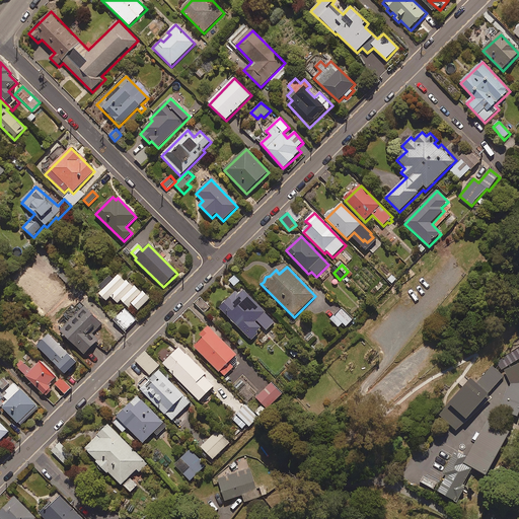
[(135,287),(134,288),(127,281),(126,282),(118,275),(113,281),(109,278),(100,288),(103,291),(99,296),(106,302),(110,298),(118,304),(121,301),(129,309),(132,305),(138,311),(150,299),(135,287)]
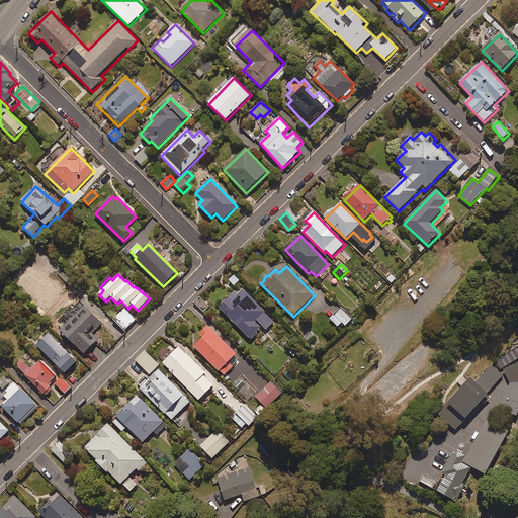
[(274,323),(240,288),(220,309),(251,341),(257,335),(256,333),(261,328),(265,332),(274,323)]
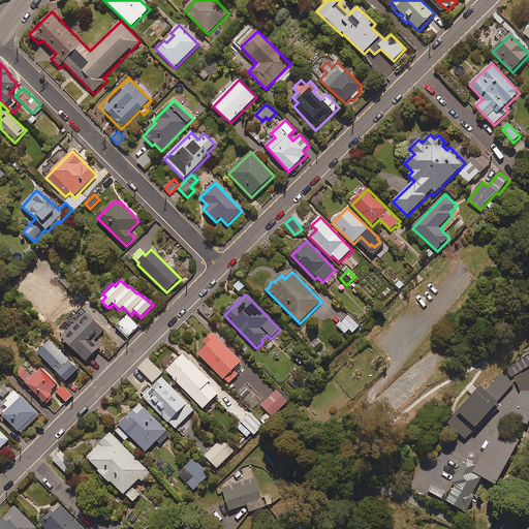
[(64,323),(70,330),(61,339),(87,363),(100,348),(94,342),(105,330),(80,306),(64,323)]
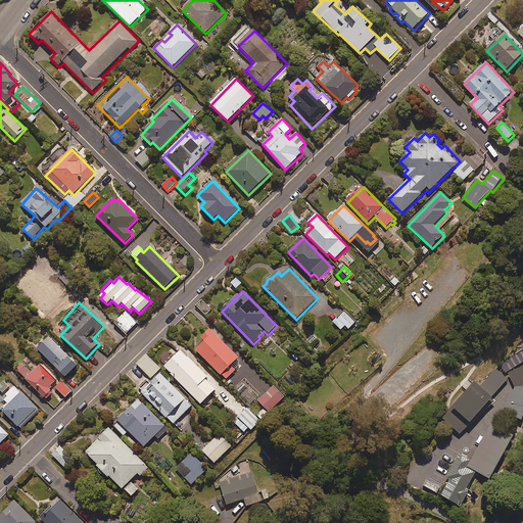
[(355,323),(339,306),(332,314),(336,318),(333,322),(341,330),(345,327),(349,330),(355,323)]
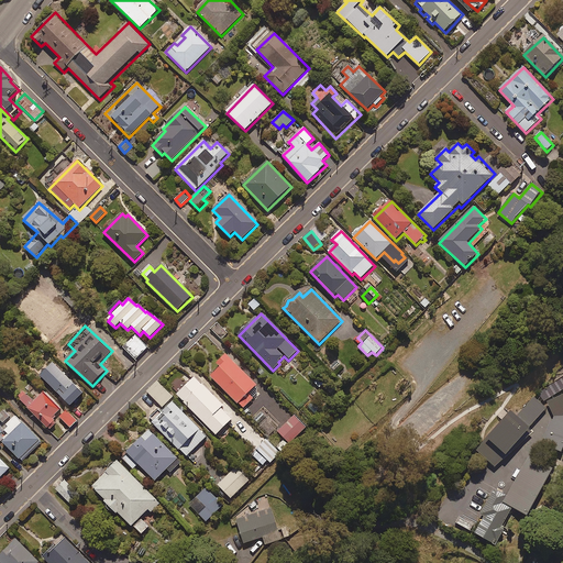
[(148,348),(135,335),(125,346),(138,359),(148,348)]
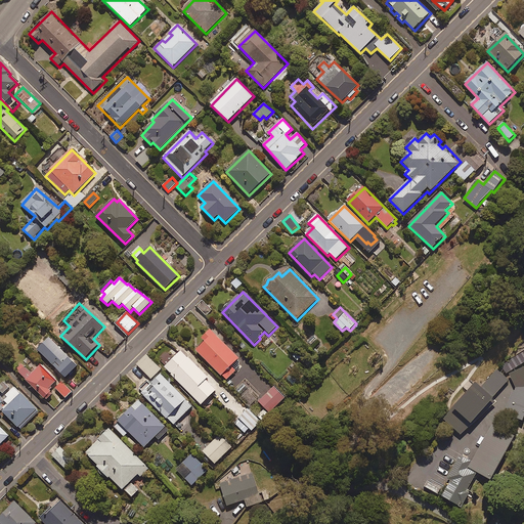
[(241,367),(239,359),(211,331),(202,340),(205,343),(197,351),(226,381),(241,367)]
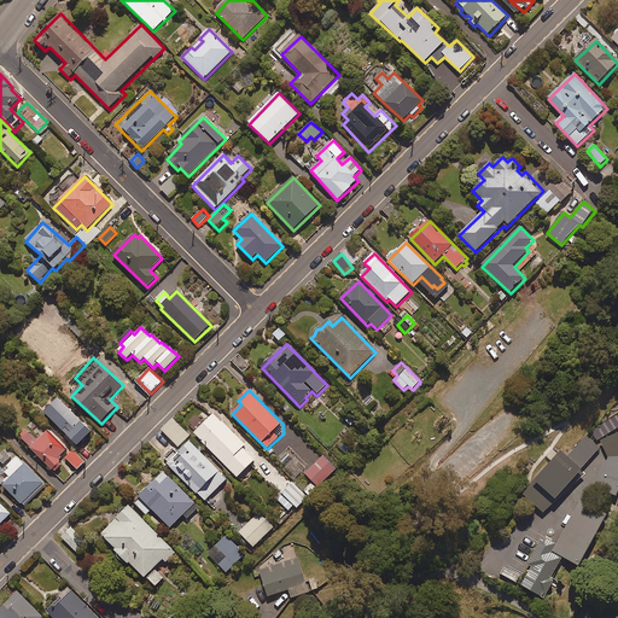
[(314,397),(307,406),(315,413),(322,404),(314,397)]
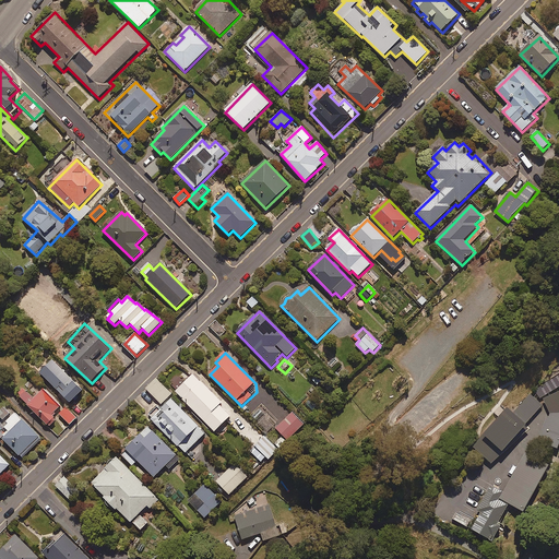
[(83,392),(54,361),(40,373),(70,405),(83,392)]
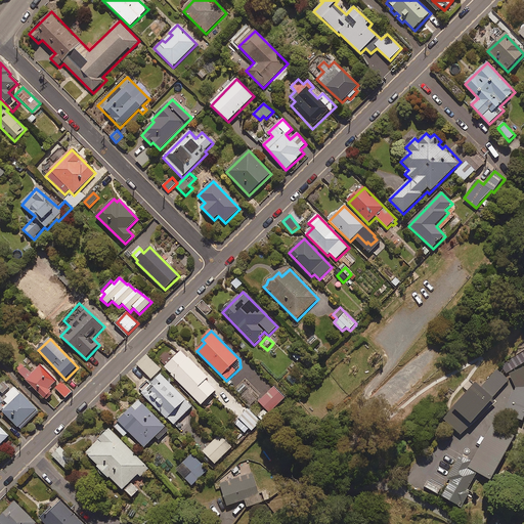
[(316,339),(310,345),(315,351),(322,344),(316,339)]
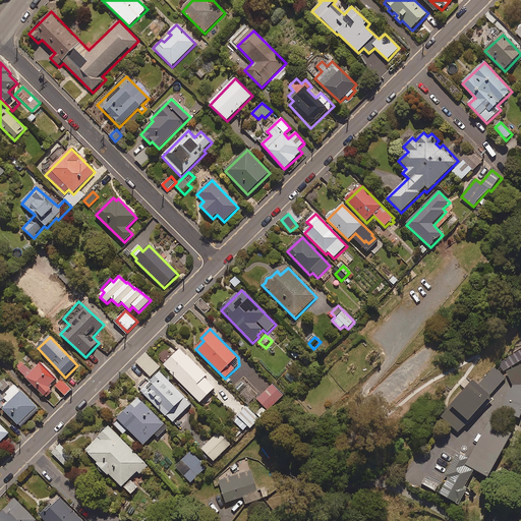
[(520,360),(520,348),(499,363),(504,371),(520,360)]
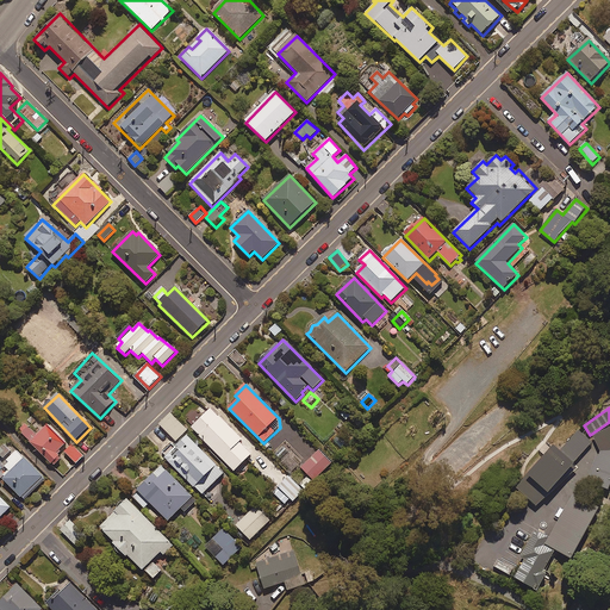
[(242,441),(212,410),(192,429),(235,473),(251,455),(240,443),(242,441)]
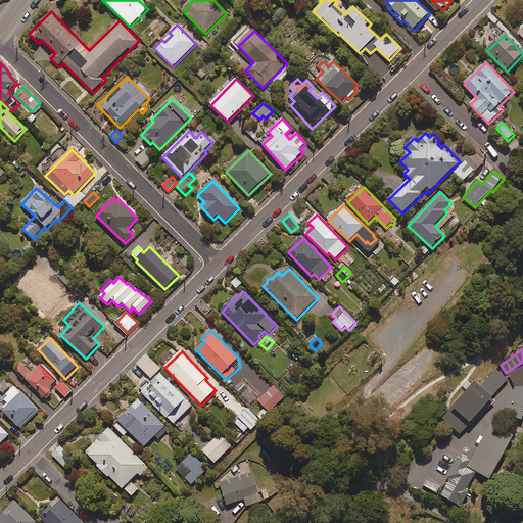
[(160,369),(146,354),(137,365),(151,378),(160,369)]
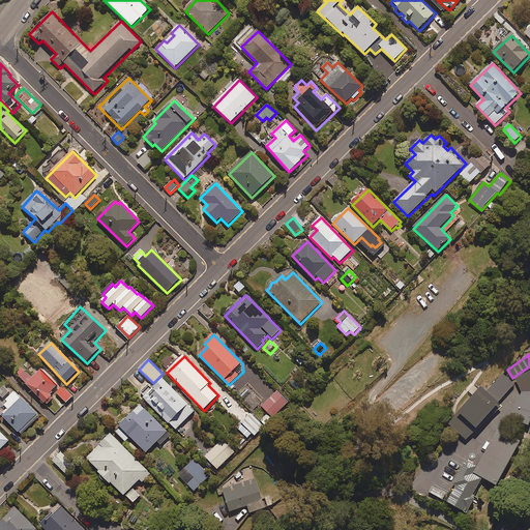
[(21,367),(15,374),(47,407),(54,400),(50,394),(59,386),(42,370),(32,380),(21,367)]
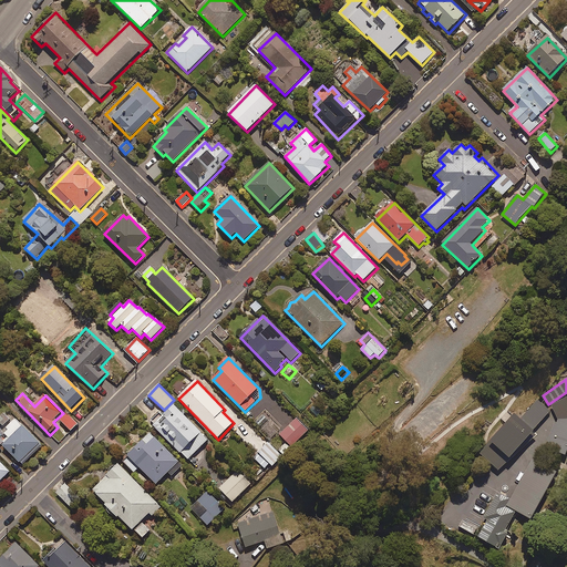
[(545,449),(565,454),(566,449),(566,395),(550,404),(557,419),(557,423),(554,422),(545,449)]
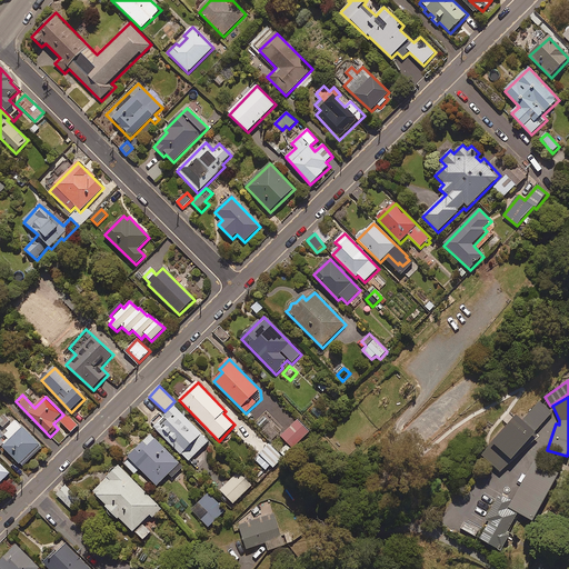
[(516,415),(480,453),(499,470),(552,411),(539,400),(521,419),(516,415)]
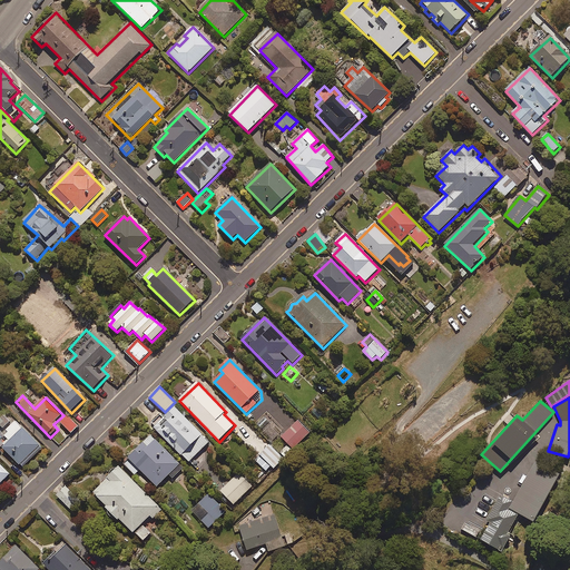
[(210,444),(175,409),(164,419),(160,415),(150,425),(194,469),(208,454),(204,450),(210,444)]
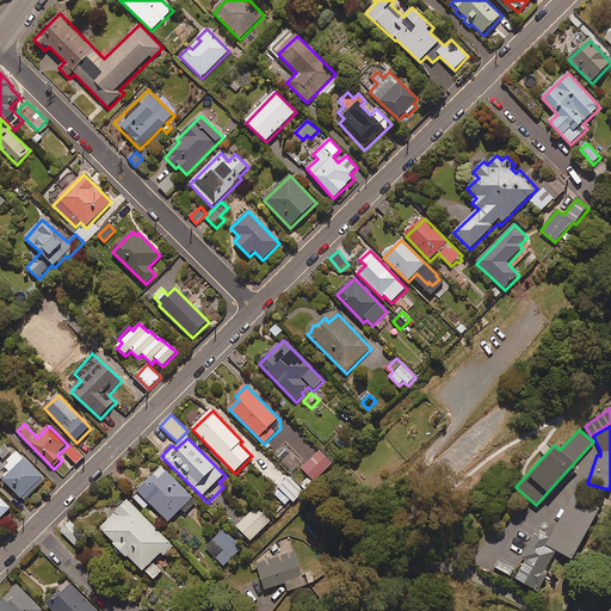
[(4,445),(0,448),(0,462),(10,454),(4,445)]
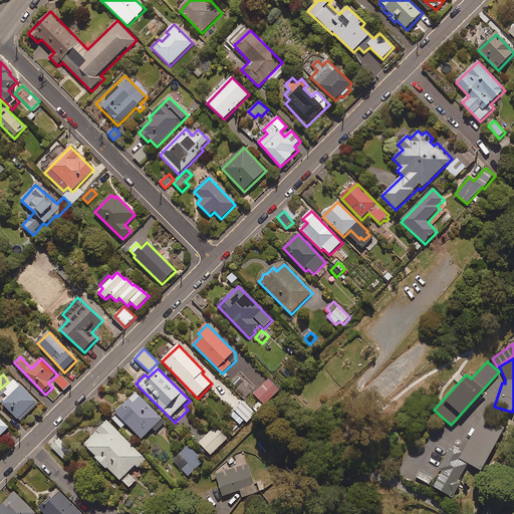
[(70,386),(61,375),(54,381),(63,392),(70,386)]
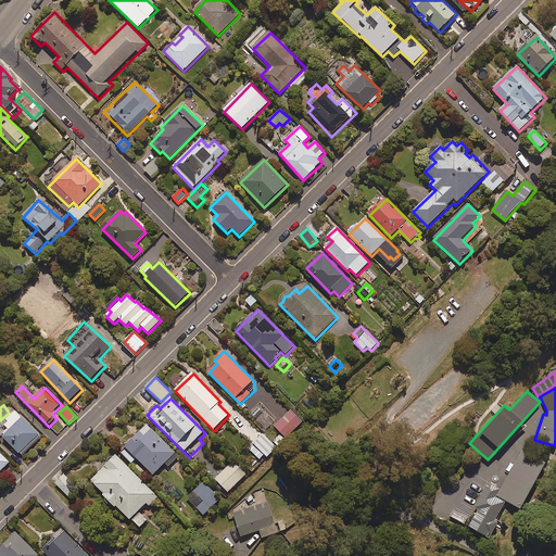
[(303,422),(290,411),(275,427),(287,439),(303,422)]
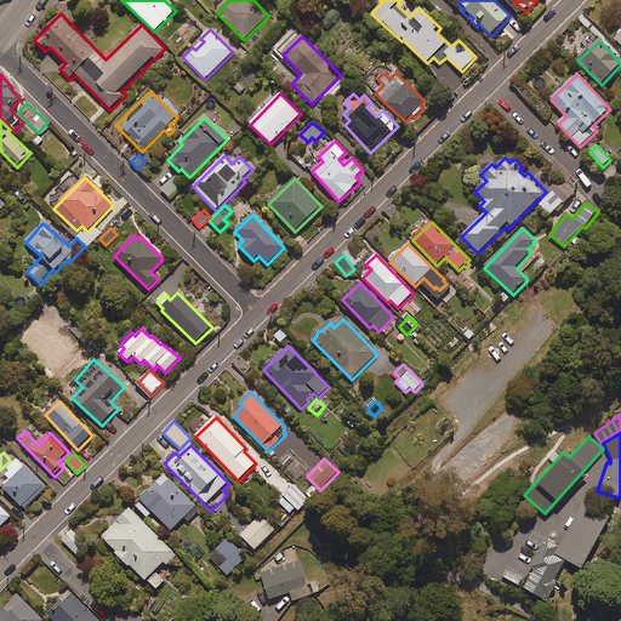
[(1,488),(23,511),(45,489),(17,460),(7,469),(9,471),(4,476),(9,480),(1,488)]
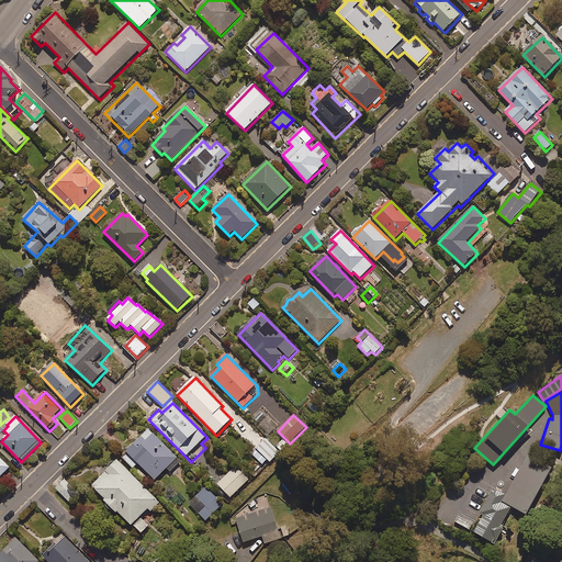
[(181,462),(149,430),(122,458),(133,469),(138,464),(155,481),(167,469),(170,473),(181,462)]
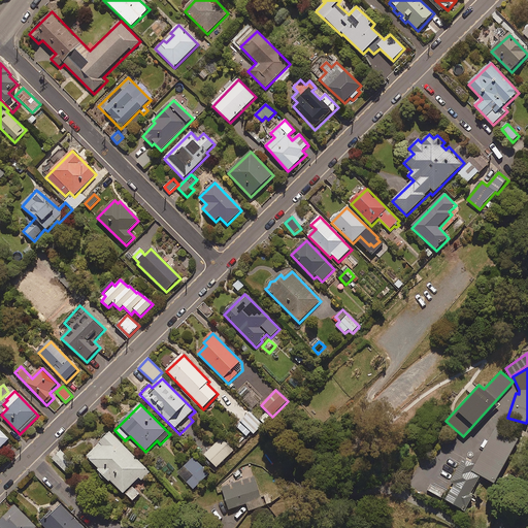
[(263,426),(250,413),(236,427),(246,437),(251,432),(254,435),(263,426)]
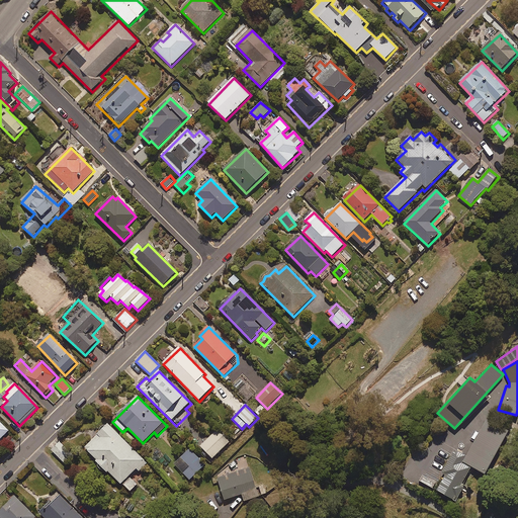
[(443,476),(435,491),(455,501),(462,488),(460,486),(470,465),(485,473),(507,431),(485,420),(466,454),(453,447),(440,473),(443,476)]
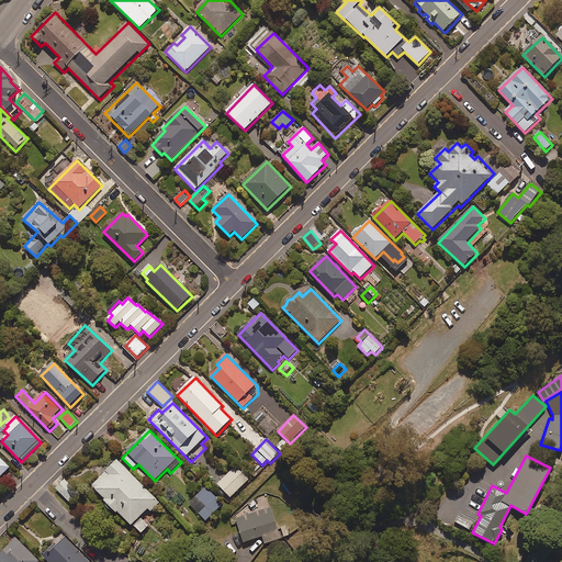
[(0,478),(10,468),(0,459),(0,478)]
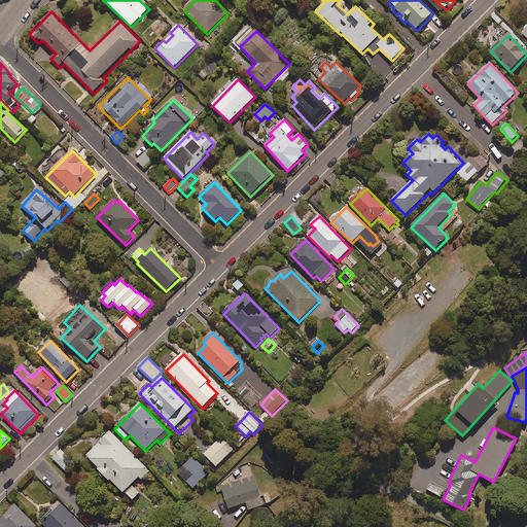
[(110,432),(85,457),(98,469),(97,470),(109,484),(110,482),(131,501),(139,493),(132,486),(139,479),(143,482),(151,472),(110,432)]
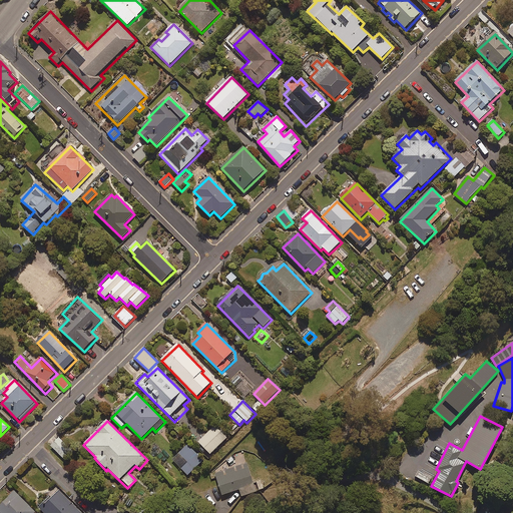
[(227,439),(214,427),(198,443),(210,455),(227,439)]
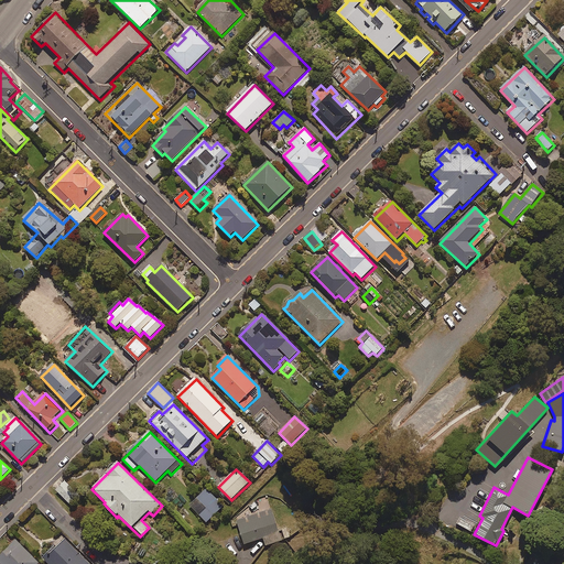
[(224,509),(207,490),(191,506),(206,523),(224,509)]
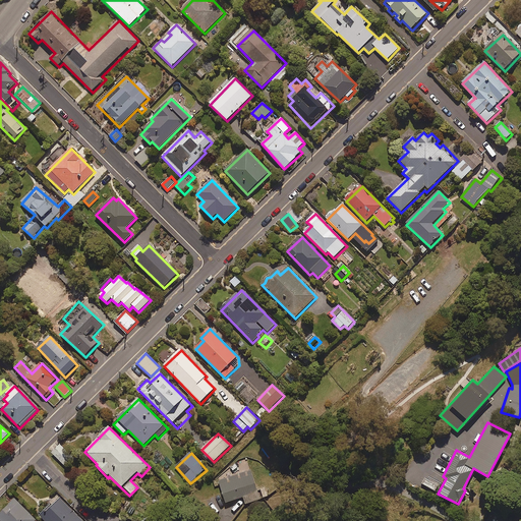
[(33,471),(27,466),(15,478),(21,483),(33,471)]
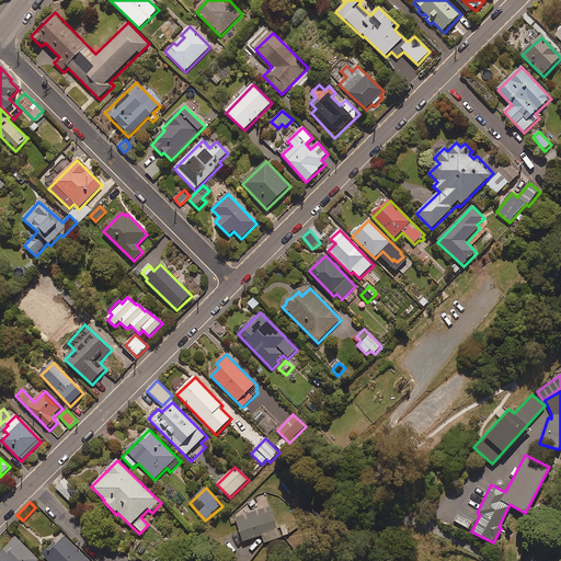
[(281,539),(270,506),(236,517),(244,542),(262,537),(265,545),(281,539)]
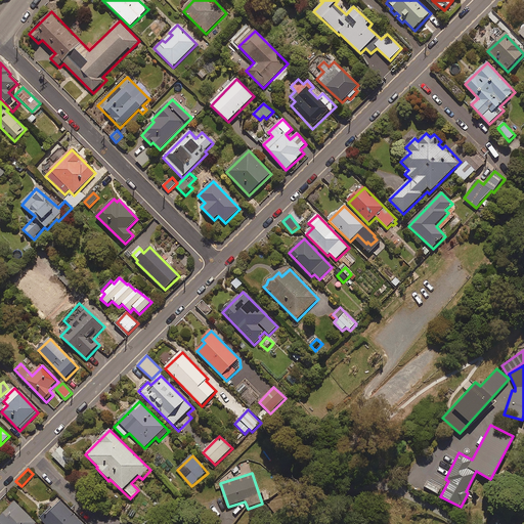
[(266,489),(260,491),(264,503),(270,500),(266,489)]
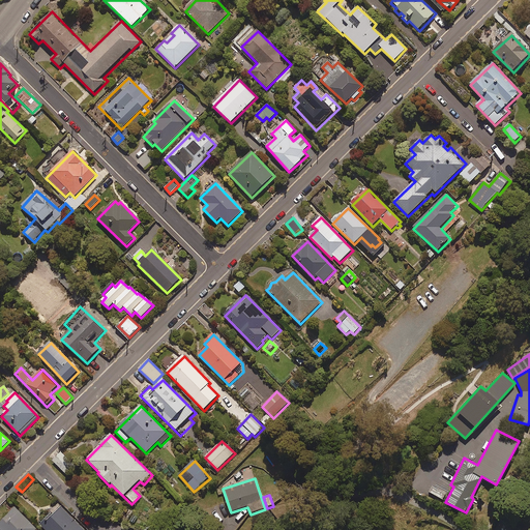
[(36,529),(16,508),(0,523),(0,529),(36,529)]
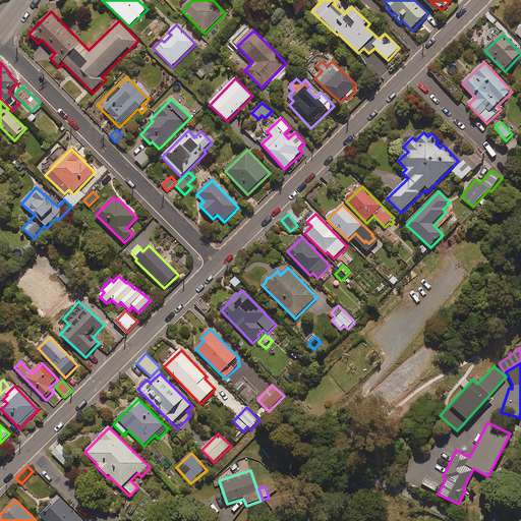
[(50,506),(40,516),(44,520),(80,520),(60,500),(52,508),(50,506)]
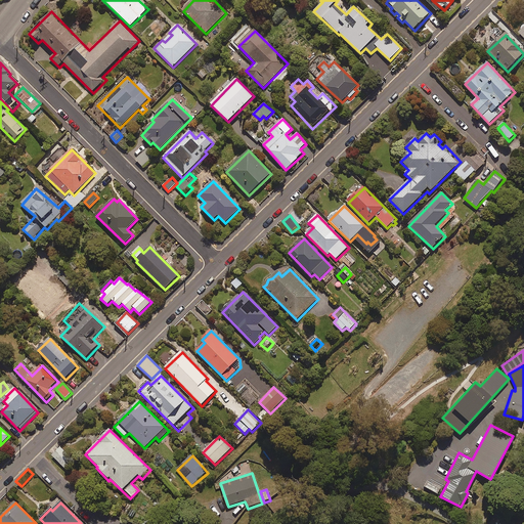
All buildings are outlined.
